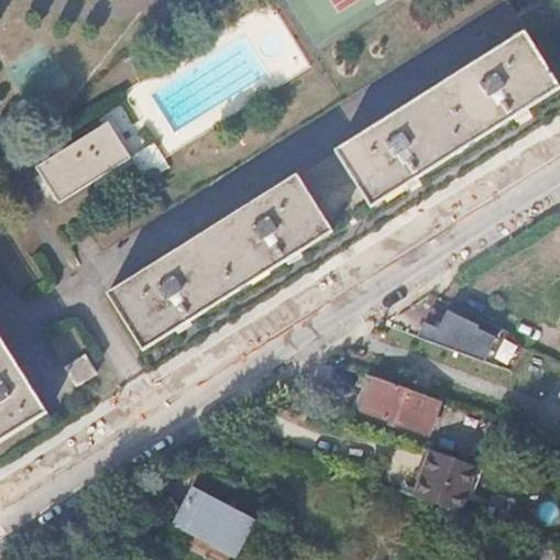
[(524,29),(331,150),(365,206),(559,84),(524,29)]
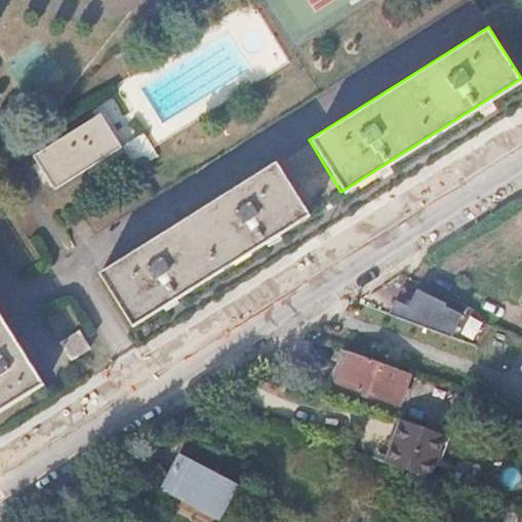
[(56,185),(122,145),(103,111),(36,151),(56,185)]
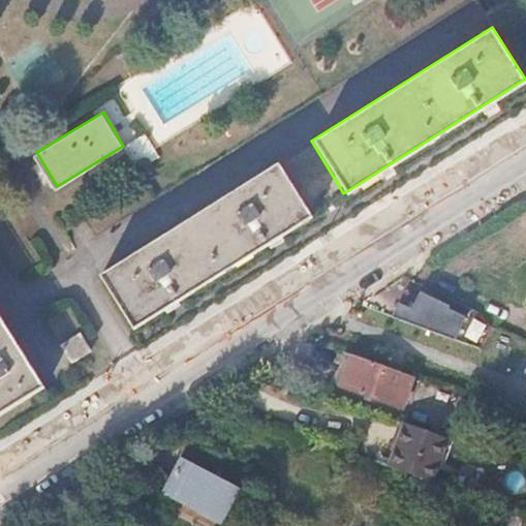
[(144,131),(123,146),(134,165),(156,151),(144,131)]
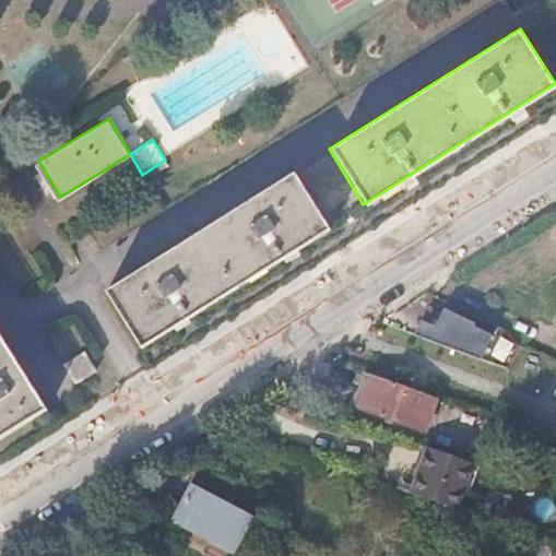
[(326,228),(291,173),(104,290),(139,346),(326,228)]
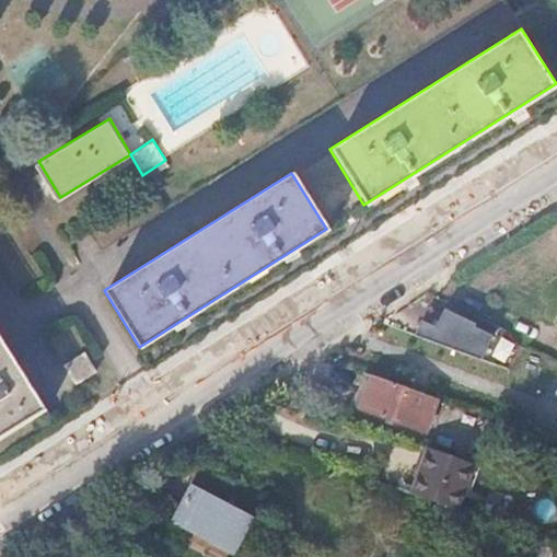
[(415,310),(407,325),(478,350),(490,326),(475,318),(474,315),(442,299),(431,318),(415,310)]
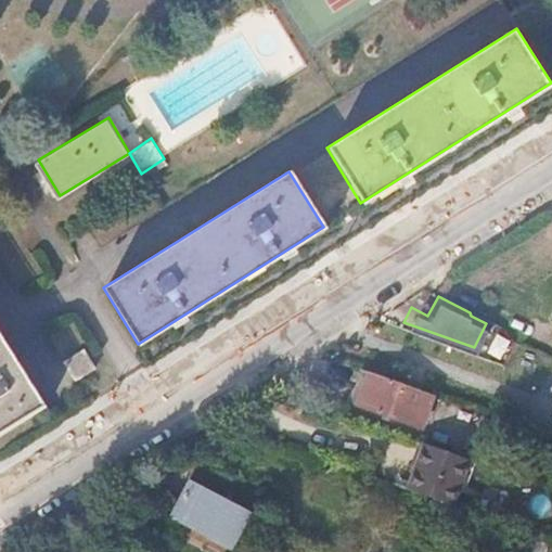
[(76,377),(82,373),(93,367),(85,349),(84,344),(88,341),(74,320),(50,335),(76,377)]
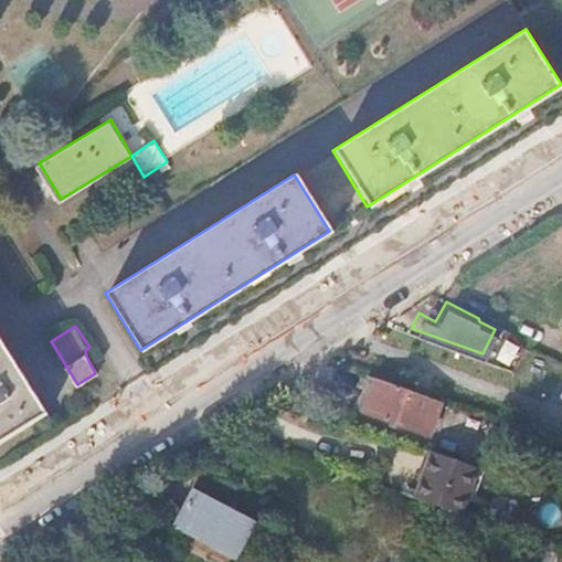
[(0,437),(45,410),(0,338),(0,437)]
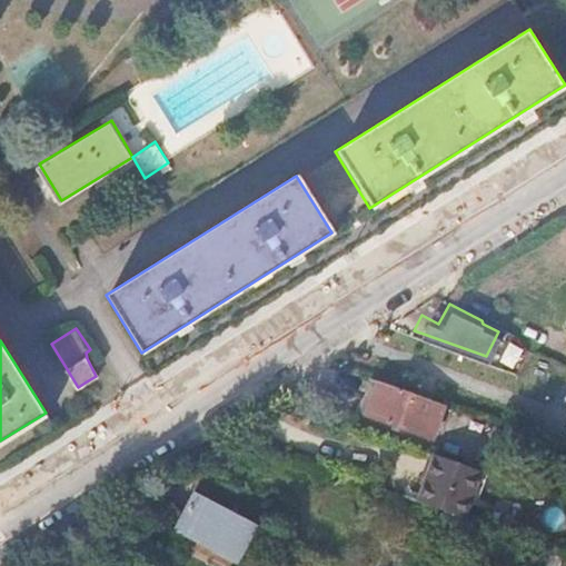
[(437,397),(373,375),(360,408),(425,432),(437,397)]
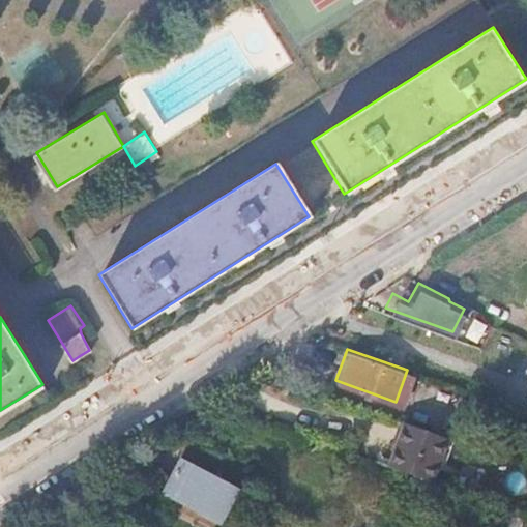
[(398,418),(384,459),(409,468),(428,474),(442,434),(398,418)]
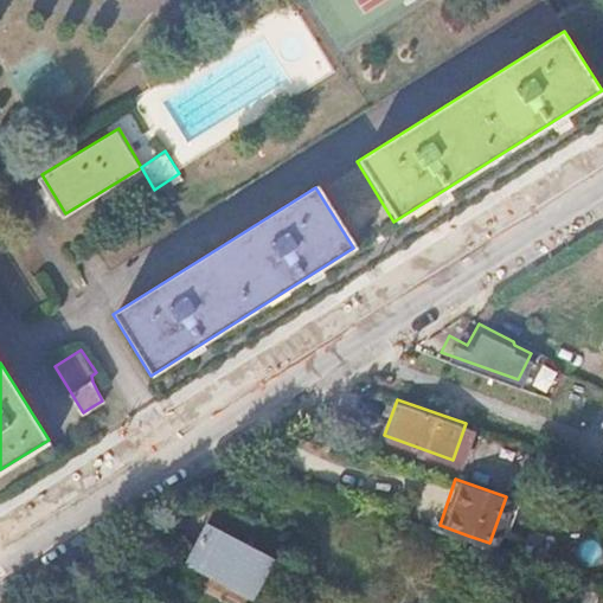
[(201,523),(181,563),(247,596),(265,556),(201,523)]
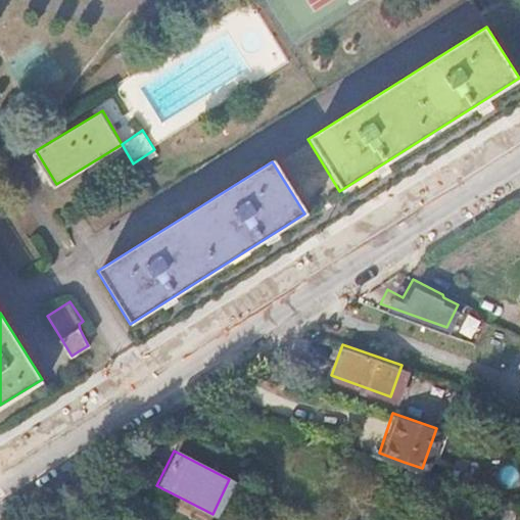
[(418,480),(422,468),(404,462),(399,474),(418,480)]
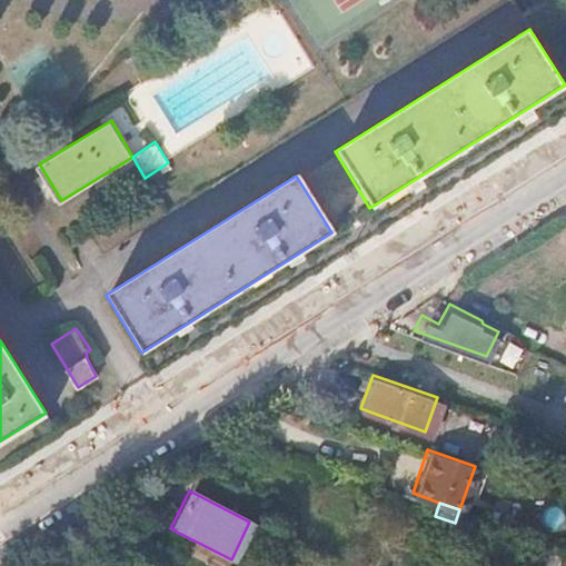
All buildings are outlined.
